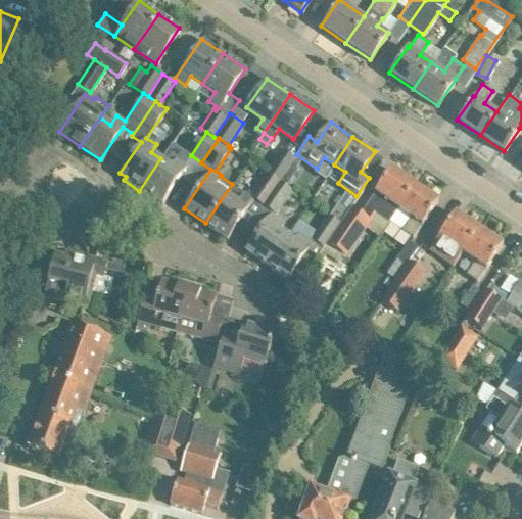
[(266,170),(279,179),(294,157),(281,148),(266,170)]
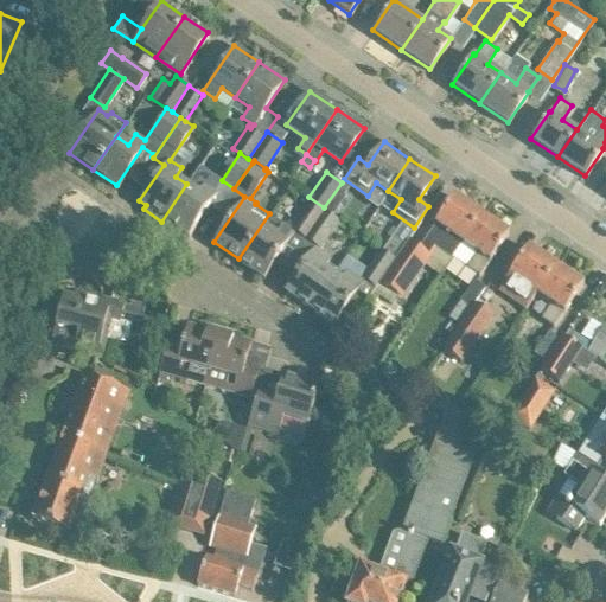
[(186,184),(161,222),(178,234),(180,229),(187,234),(216,192),(204,184),(198,192),(186,184)]
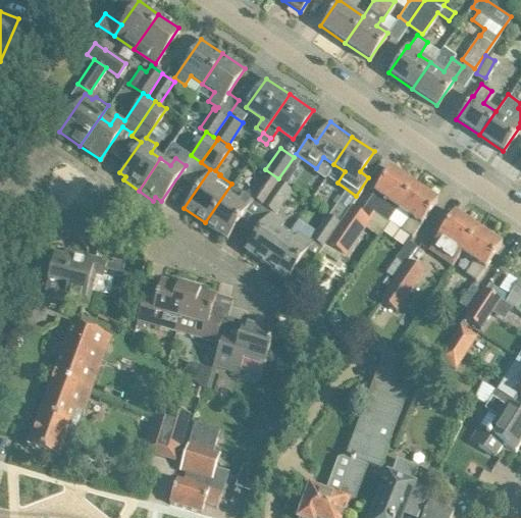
[(64,159),(50,178),(72,196),(87,175),(64,159)]
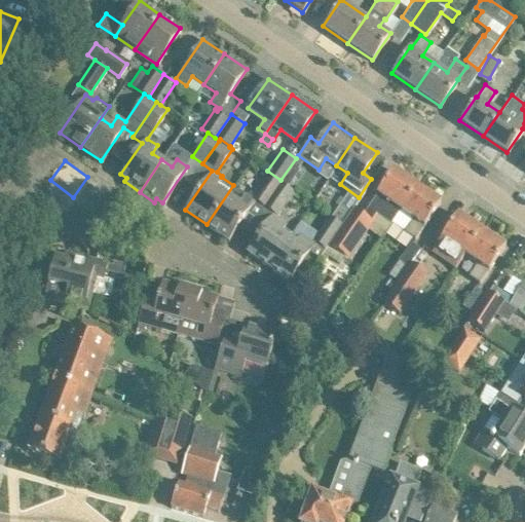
[(376,192),(366,207),(390,223),(400,209),(416,185),(392,169),(376,192)]
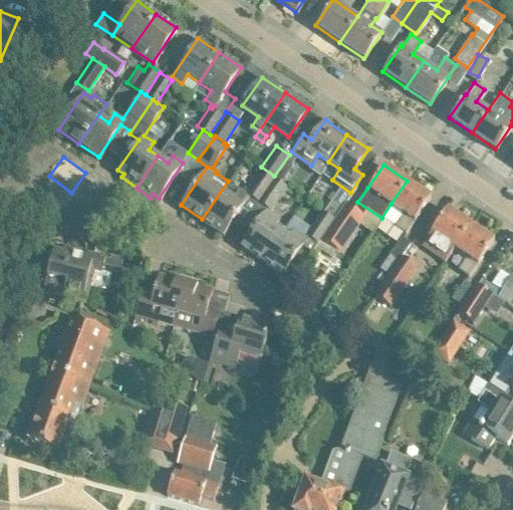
[(250,212),(274,176),(261,167),(245,191),(241,188),(240,189),(228,181),(202,219),(223,233),(241,206),(250,212)]
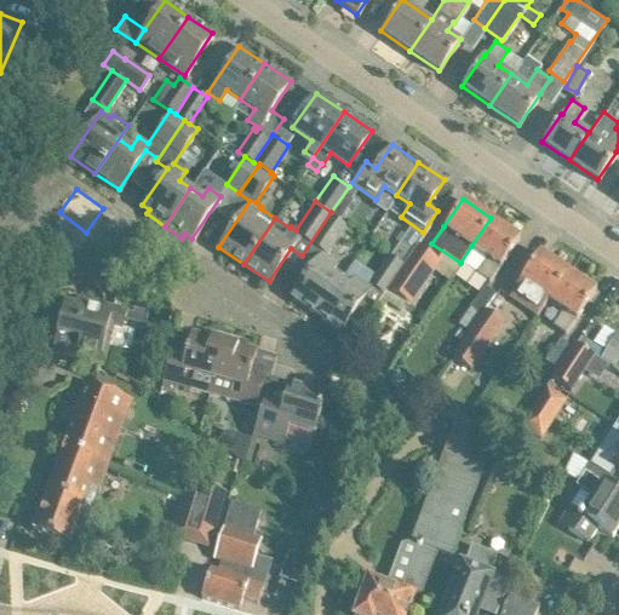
[(292,295),(316,312),(339,277),(330,271),(336,263),(325,256),(347,225),(338,219),(339,218),(331,212),(302,256),(314,264),(292,295)]
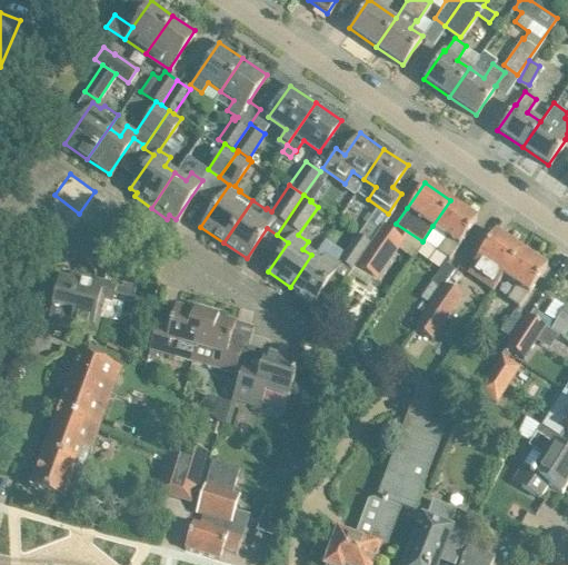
[(476,217),(450,200),(432,226),(446,235),(437,249),(448,257),(458,243),(476,217)]
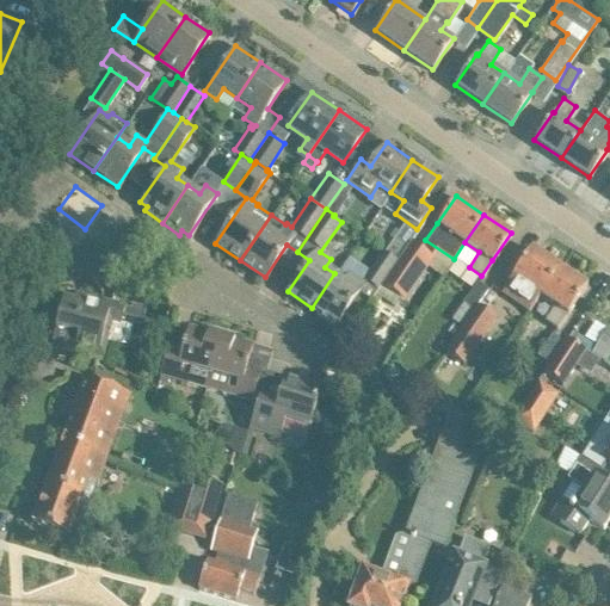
[(396,259),(381,283),(402,297),(432,254),(411,240),(405,247),(396,259)]
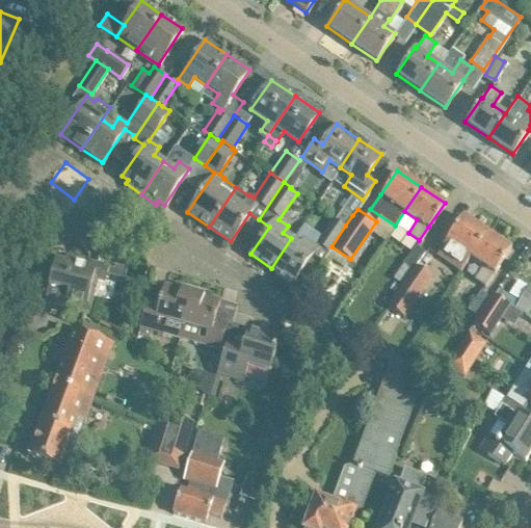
[(478,220),(476,225),(461,215),(436,253),(460,269),(470,256),(486,232),(484,231),(487,227),(478,220)]
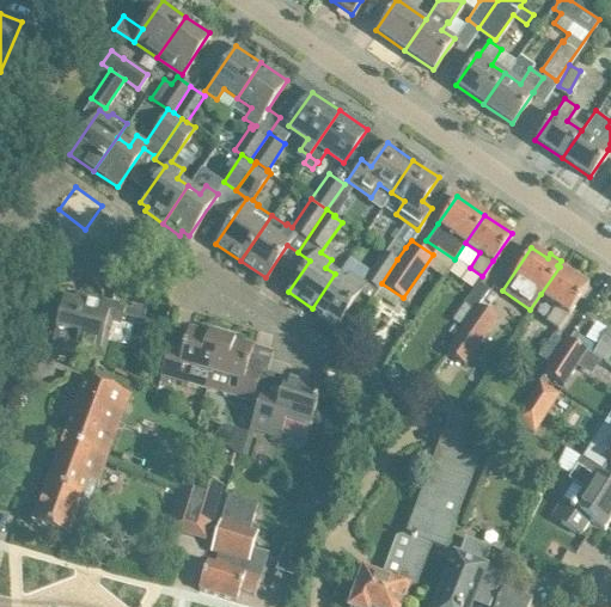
[(368,302),(382,283),(397,259),(382,250),(361,280),(352,273),(346,281),(335,274),(312,308),(336,324),(356,294),(368,302)]
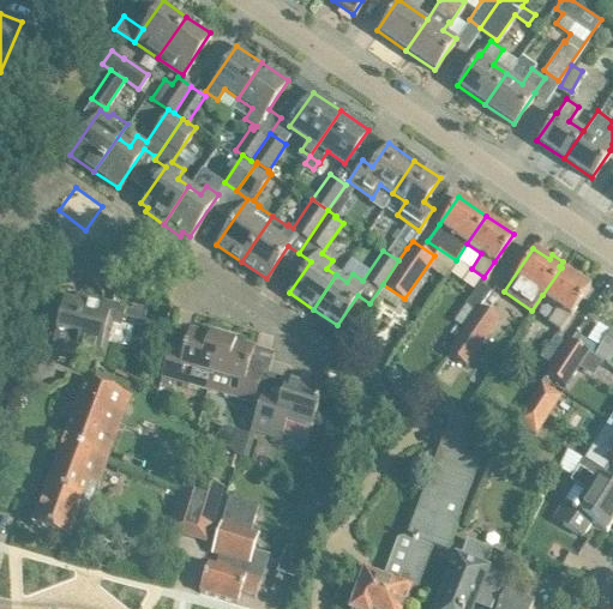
[(562,267),(542,295),(557,305),(546,320),(559,329),(569,313),(570,314),(589,285),(562,267)]
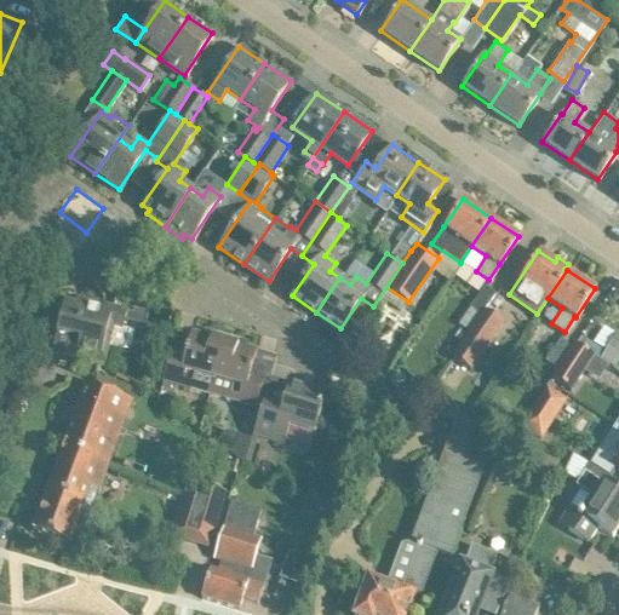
[(458,322),(468,329),(494,292),(483,285),(458,322)]
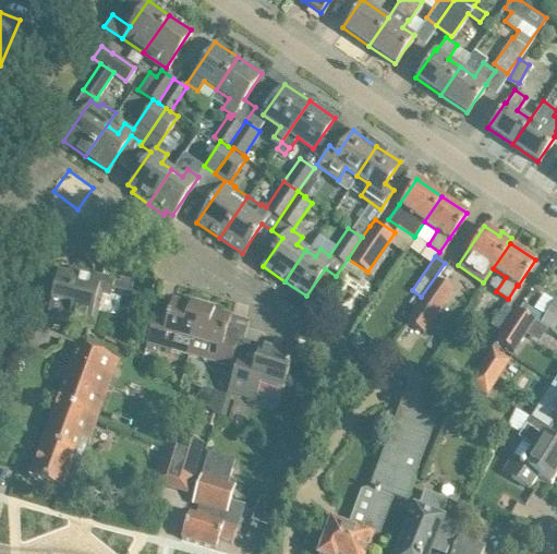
[(100,310),(110,313),(116,294),(109,293),(113,277),(73,266),(71,272),(58,268),(50,297),(71,302),(67,316),(96,325),(100,310)]
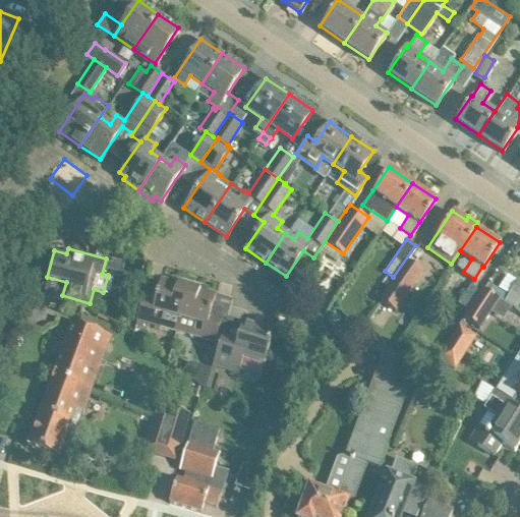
[(407,259),(380,299),(395,310),(423,270),(407,259)]
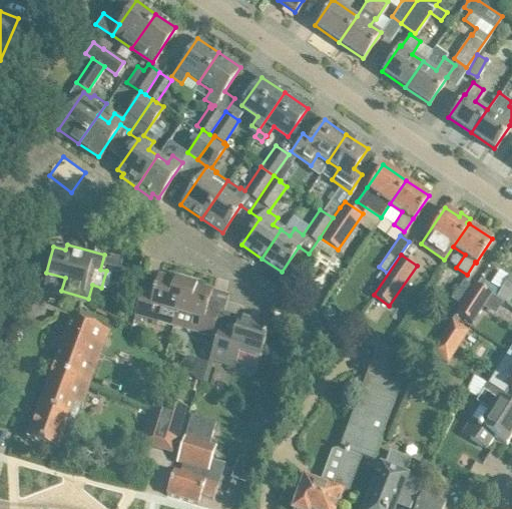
[(135,309),(133,313),(157,320),(172,324),(175,313),(186,276),(174,273),(173,278),(157,274),(152,293),(140,290),(135,309)]
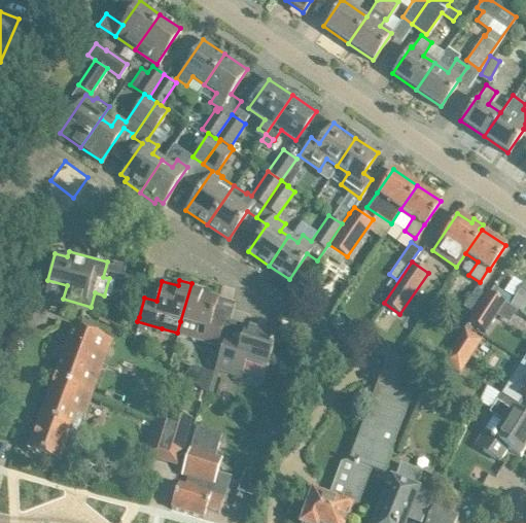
[(509,303),(525,313),(525,282),(524,281),(509,303)]
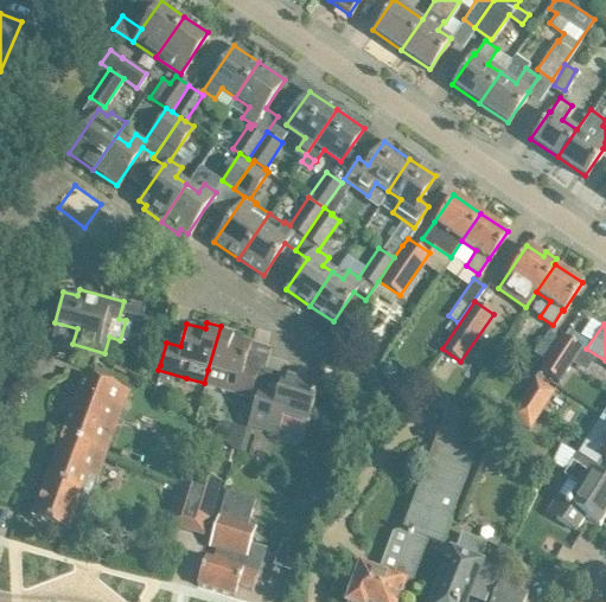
[(208,370),(204,383),(222,388),(249,396),(252,391),(254,382),(257,369),(244,364),(250,341),(231,337),(234,331),(221,326),(208,370)]
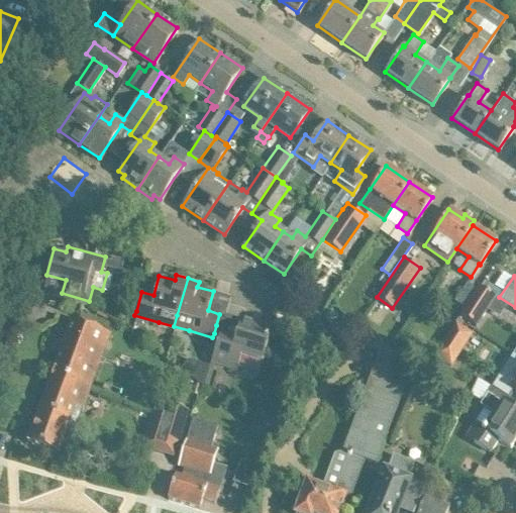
[(453,298),(462,304),(475,287),(466,281),(453,298)]
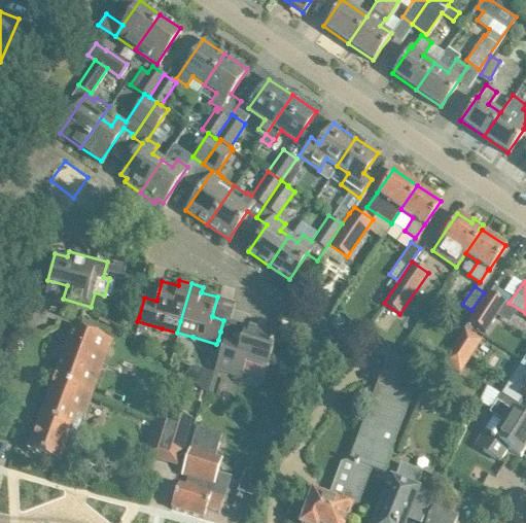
[(487,289),(467,319),(485,330),(504,301),(487,289)]
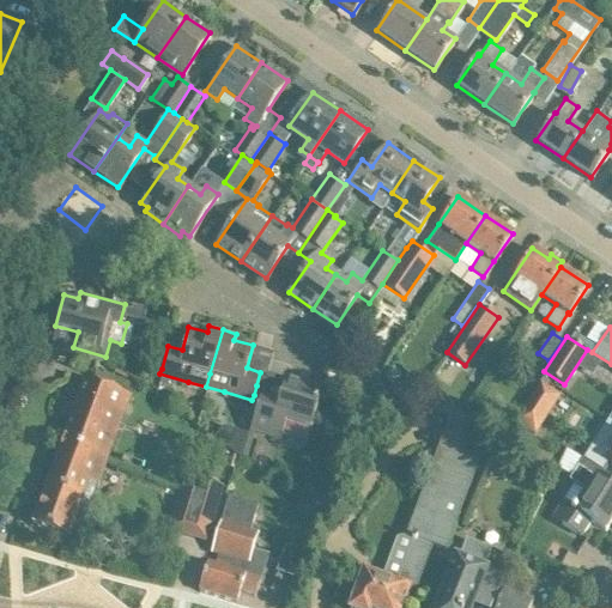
[(84,376),(59,448),(83,457),(85,451),(105,458),(129,393),(107,384),(84,376)]
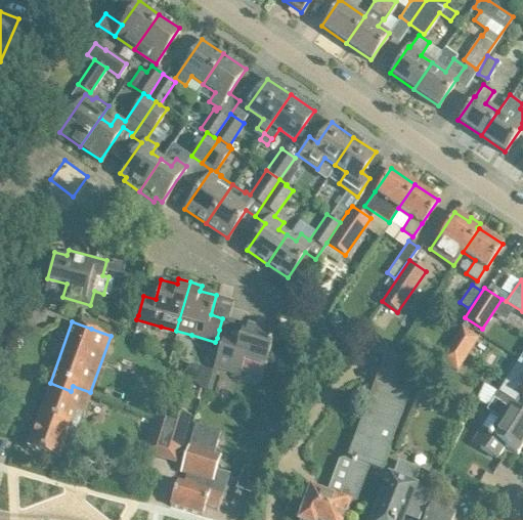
[(222,335),(213,365),(238,374),(244,358),(264,364),(275,330),(255,323),(254,328),(243,323),(236,343),(222,339),(223,335),(222,335)]
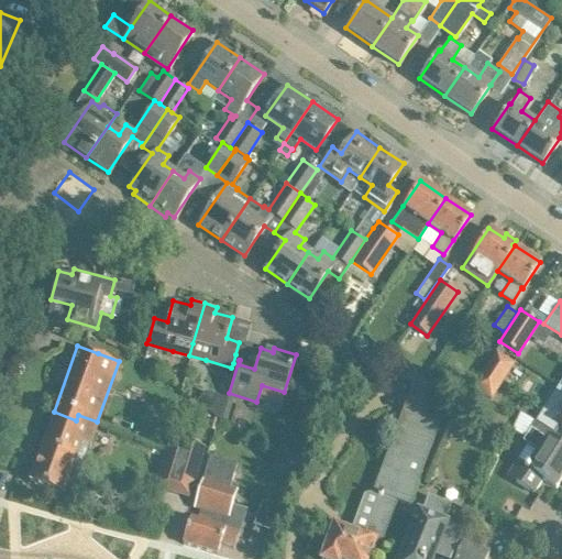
[(485,364),(471,386),(485,395),(494,393),(504,376),(485,364)]
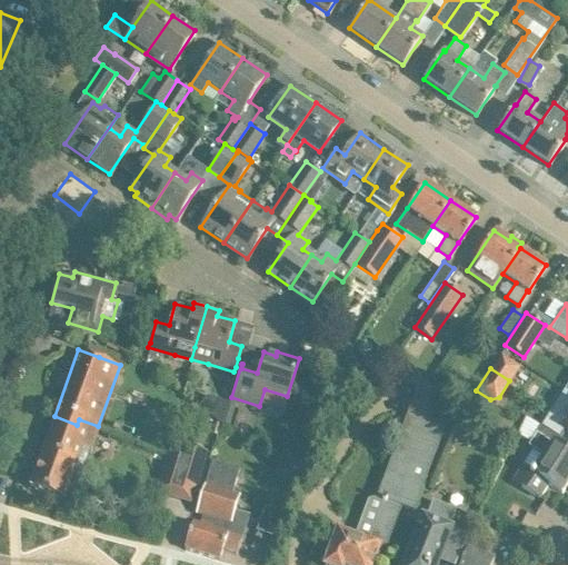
[(412,508),(437,438),(454,394),(418,382),(402,425),(377,494),(367,497),(355,532),(337,525),(322,564),(371,564),(380,543),(385,544),(399,503),(412,508)]
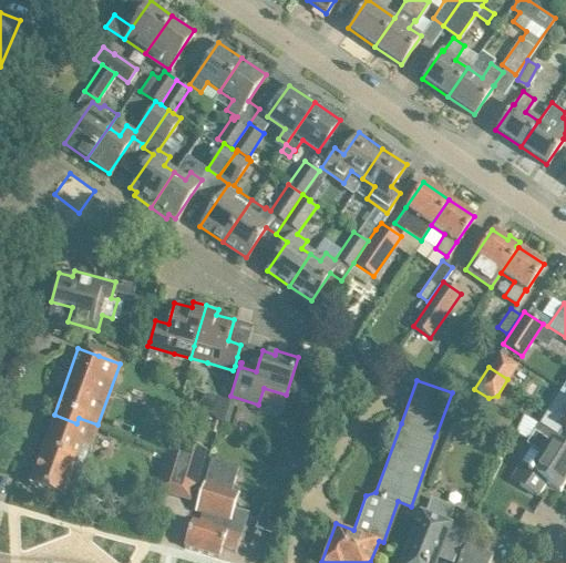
[(565,409),(553,401),(545,412),(559,421),(559,422),(565,426),(565,409)]
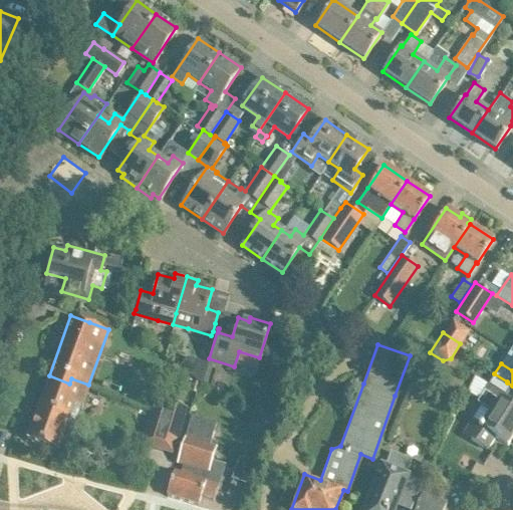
[(49,375),(26,438),(56,449),(63,430),(64,427),(71,430),(81,405),(88,385),(71,378),(69,384),(49,375)]
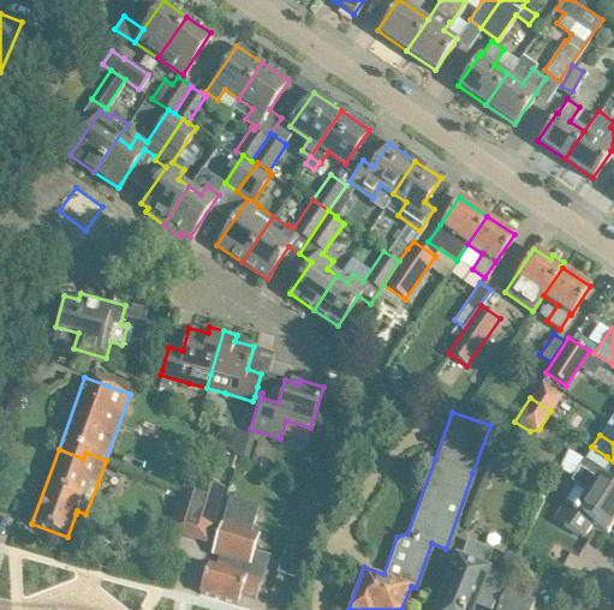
[(588,491),(577,507),(564,498),(553,515),(582,534),(592,520),(607,530),(613,518),(613,488),(596,477),(595,478),(579,467),(571,480),(588,491)]
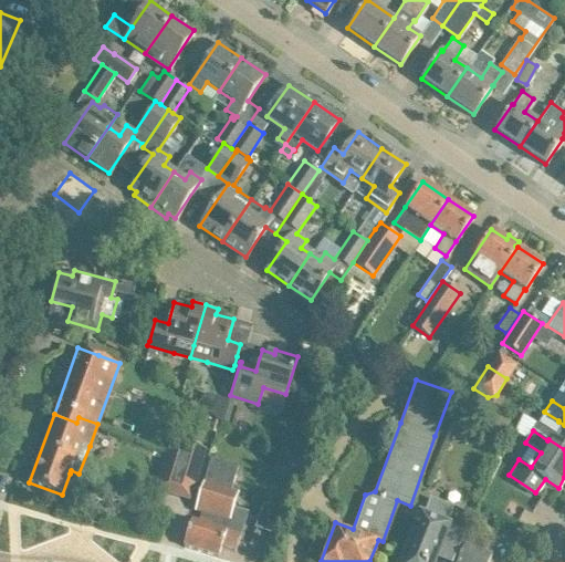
[(165,449),(154,488),(191,499),(206,447),(182,441),(179,454),(165,449)]
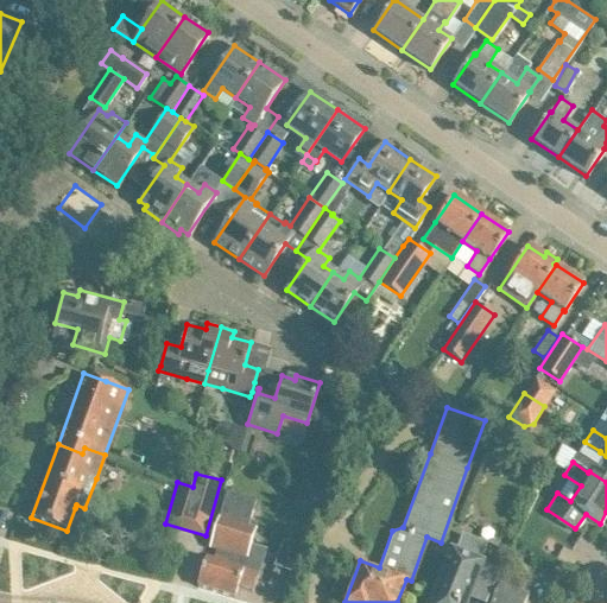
[(206,556),(196,583),(234,595),(238,583),(252,588),(258,571),(242,566),(255,526),(247,524),(254,499),(226,490),(208,545),(215,547),(213,558),(206,556)]
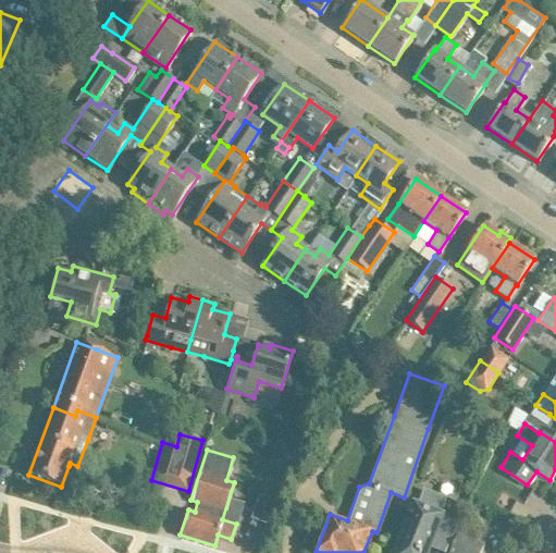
[(271,457),(268,465),(282,470),(284,462),(271,457)]
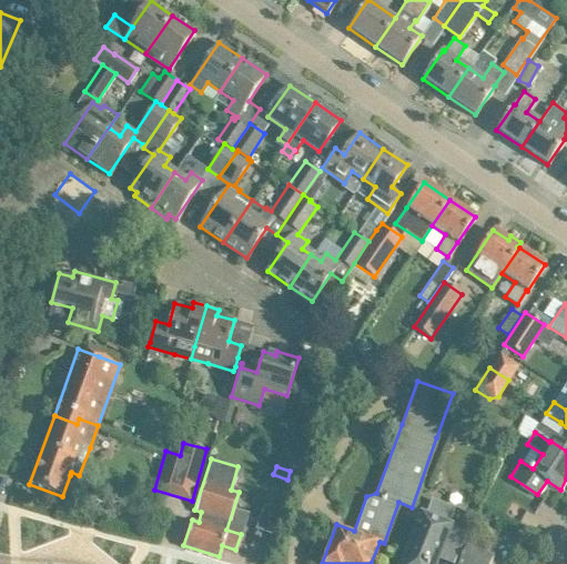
[(425,514),(422,513),(401,563),(434,563),(442,546),(456,553),(466,532),(447,525),(455,506),(431,497),(425,514)]
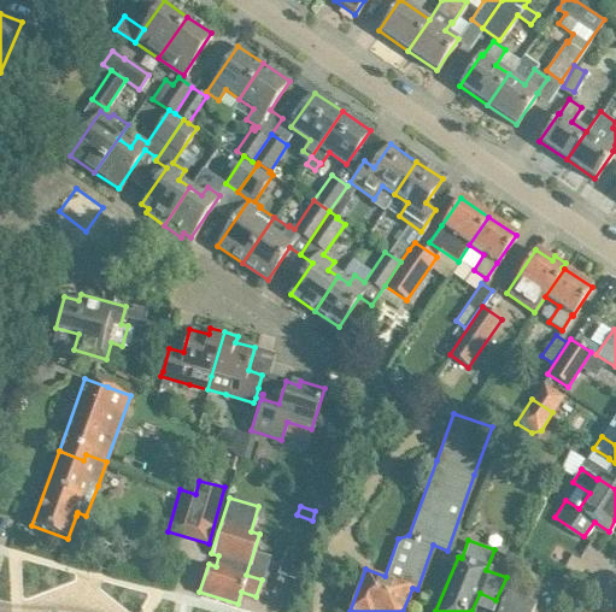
[(494,611),(531,611),(535,602),(505,590),(494,611)]
